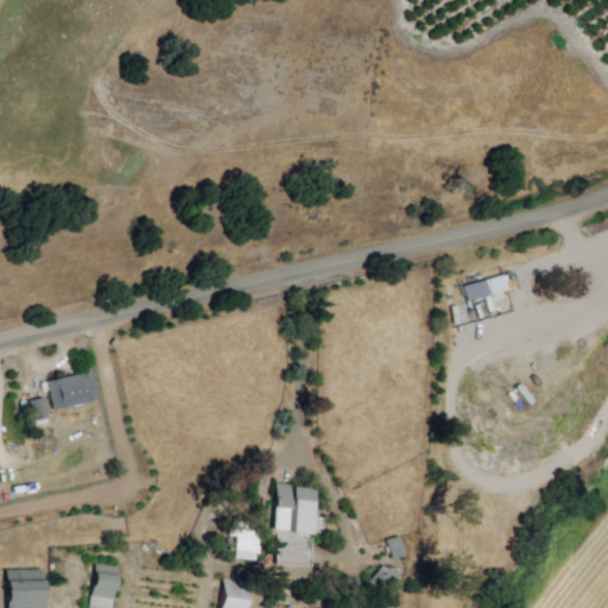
[(502,277),(507,293),(468,305),(463,289),(502,277)]
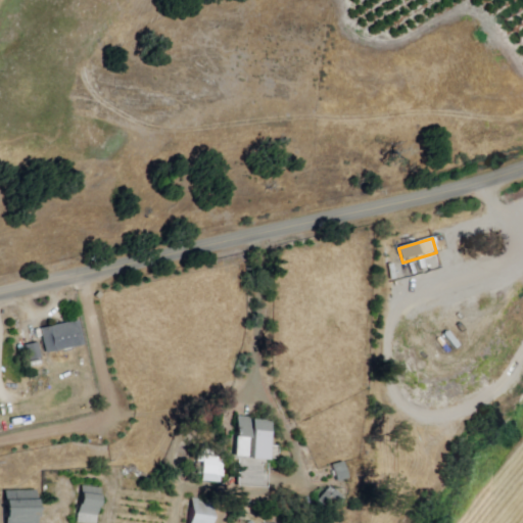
[(43,329),(83,321),(88,347),(48,355),(43,329)]
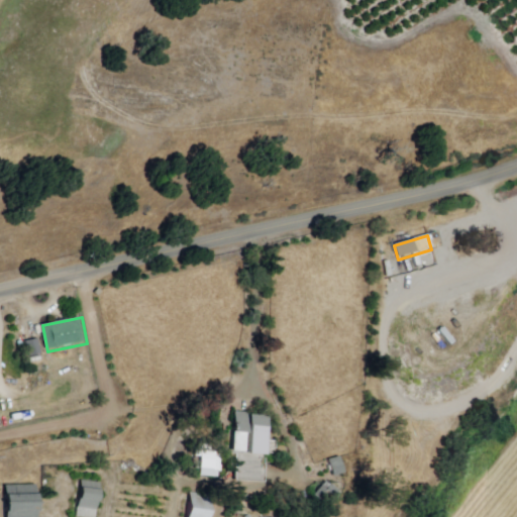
[(38,338),(25,341),(29,357),(42,354),(38,338)]
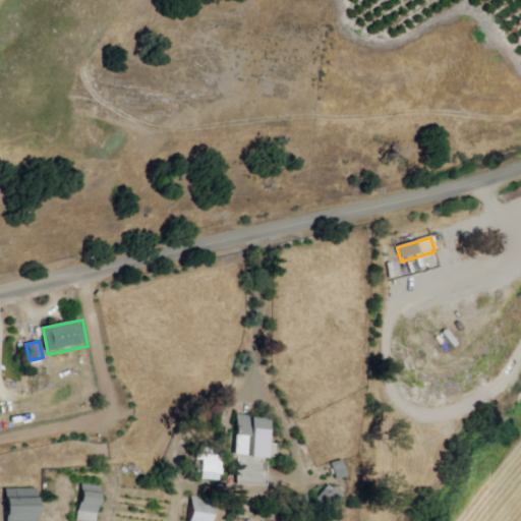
[(235,415),(252,416),(252,419),(273,421),(268,487),(238,485),(240,457),(232,456),(235,415)]
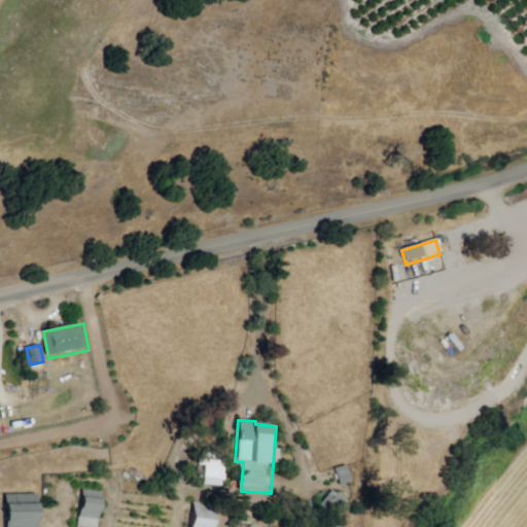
[(194,457),(194,469),(204,469),(204,487),(222,487),(222,483),(226,483),(225,456),(194,457)]
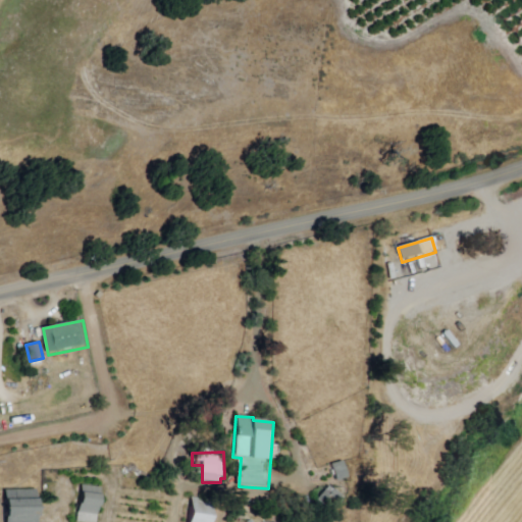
[(345,462),(332,466),(336,481),(350,478),(345,462)]
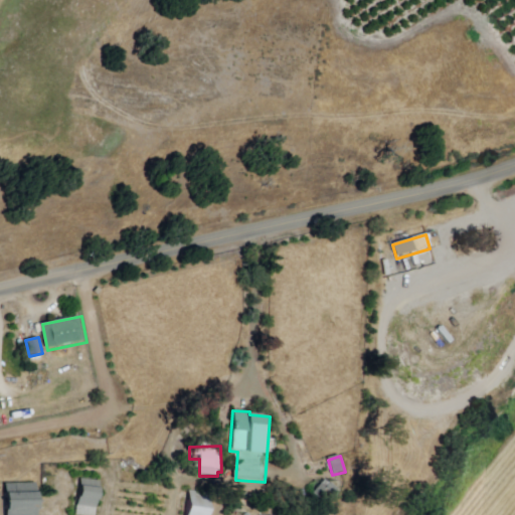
[(80,476),(100,479),(93,514),(79,514),(73,514),(80,476)]
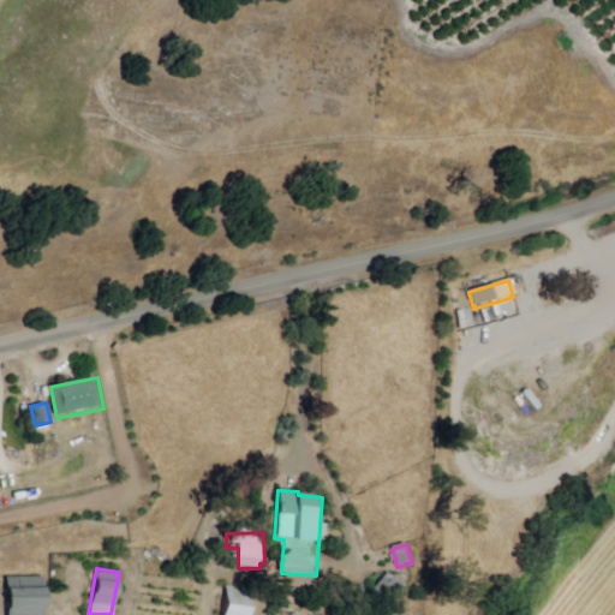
[(389,572),(374,591),(389,604),(405,585),(389,572)]
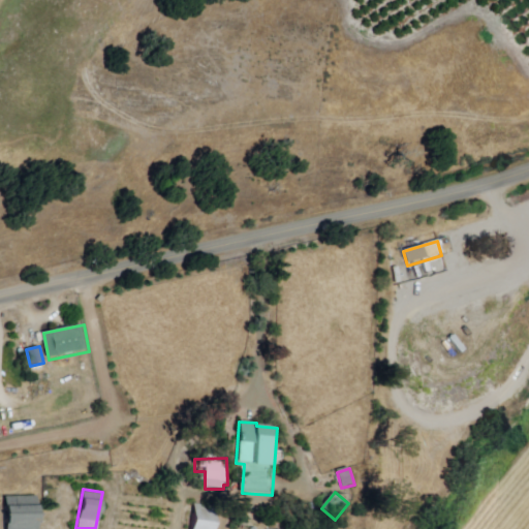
[(36,496),(36,528),(4,528),(4,496),(36,496)]
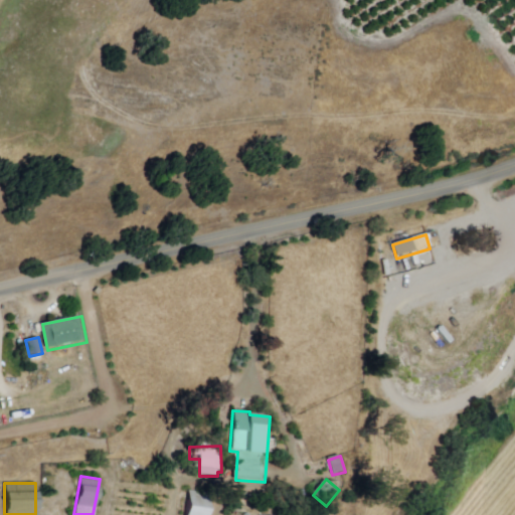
[(184,514),(187,489),(210,491),(207,514),(184,514)]
